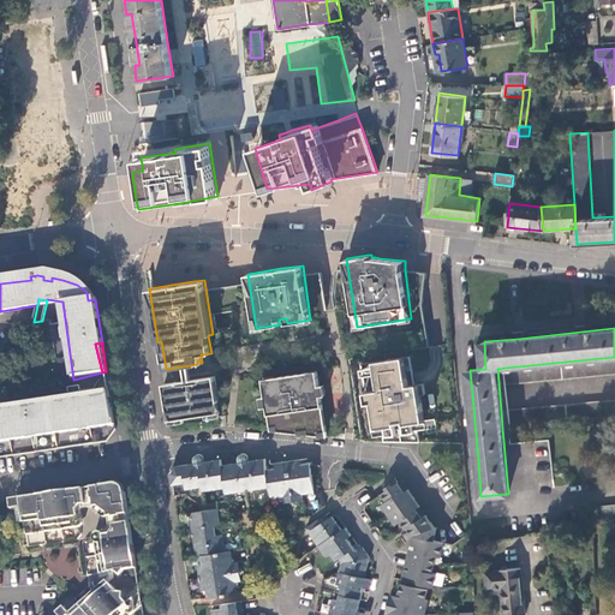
[(371,402),(376,428),(386,427),(387,434),(384,434),(386,440),(386,446),(421,440),(419,429),(416,429),(415,422),(425,421),(421,394),(425,393),(423,382),(419,383),(419,382),(410,384),(405,356),(375,360),(376,365),(376,372),(380,388),(365,390),(368,402),(371,402)]
